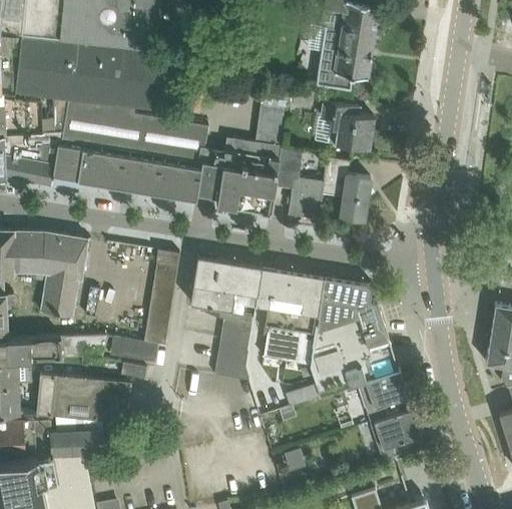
[(0,2),(152,18),(153,0),(0,0),(0,2)]
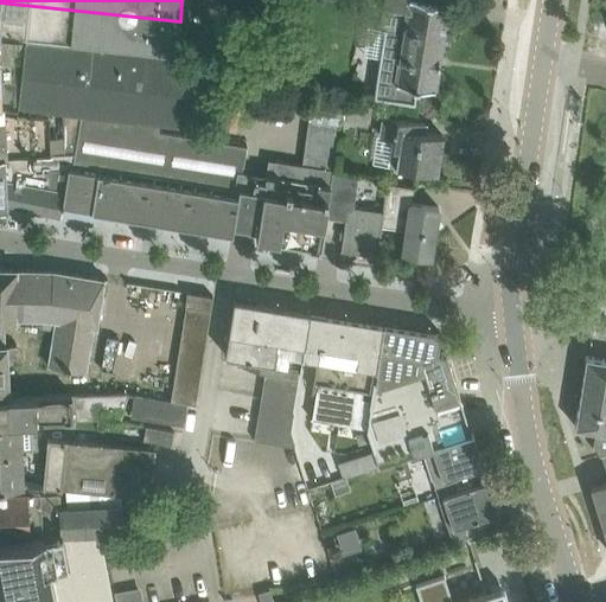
[(442,0),(382,0),(378,31),(384,32),(374,100),(414,106),(416,89),(434,93),(447,5),(442,5),(442,0)]
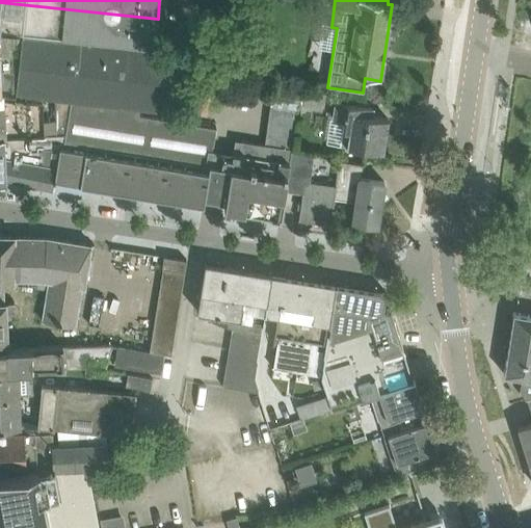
[(155,51),(158,19),(0,2),(0,34),(23,37),(155,51)]
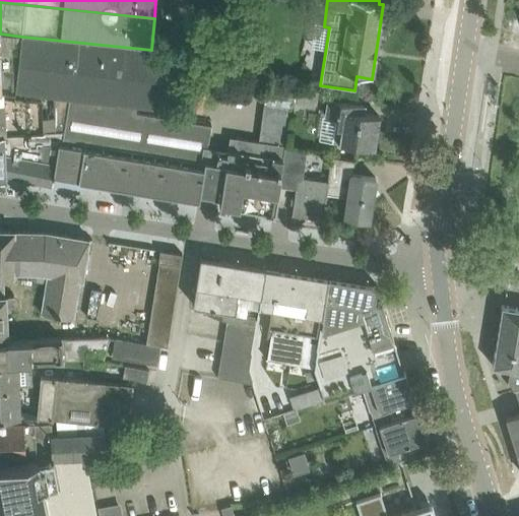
[(53,100),(68,101),(137,109),(159,111),(166,51),(151,50),(22,37),(0,34),(0,93),(1,93),(2,93),(53,100)]
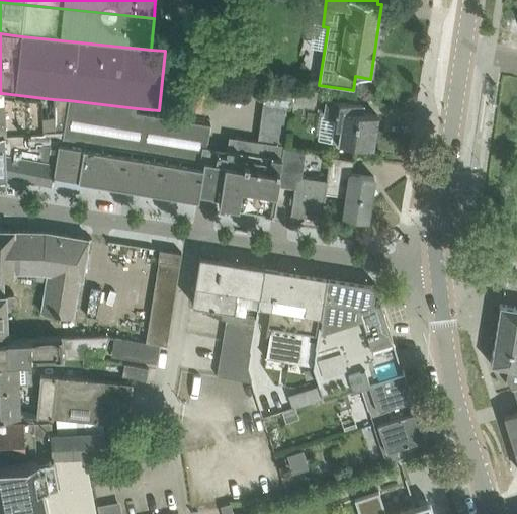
[(183,112),(201,115),(205,81),(187,78),(183,112)]
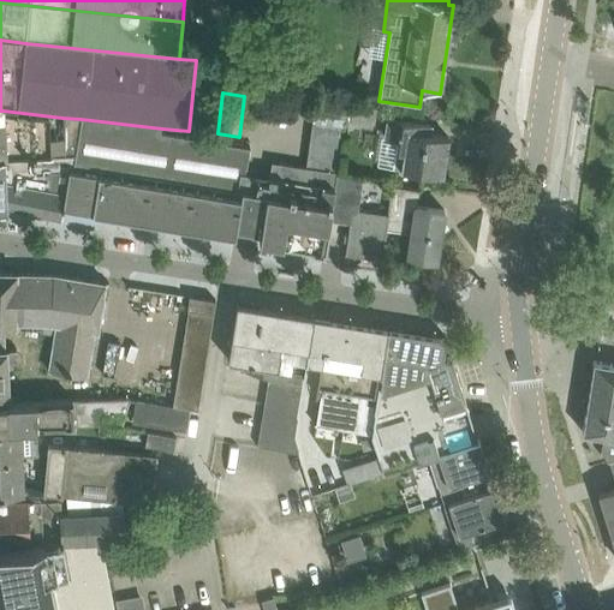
[(270,166),(267,186),(256,185),(255,196),(243,193),(240,202),(236,232),(260,235),(258,243),(266,244),(313,252),(313,251),(325,253),(328,223),(335,177),(345,112),(316,107),(307,172),(270,166)]
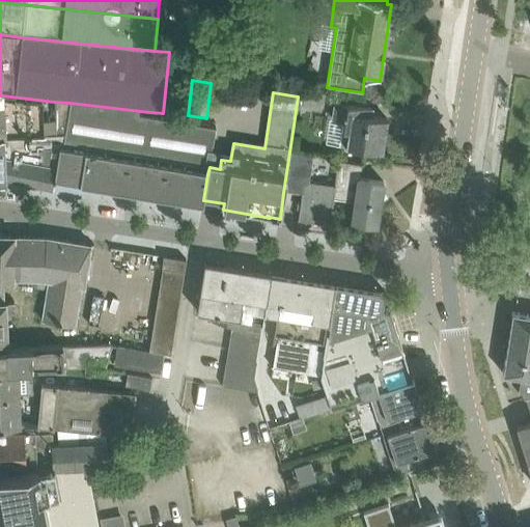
[(0,138),(39,136),(43,136),(42,123),(42,105),(2,100),(2,95),(1,95),(0,95),(0,138)]
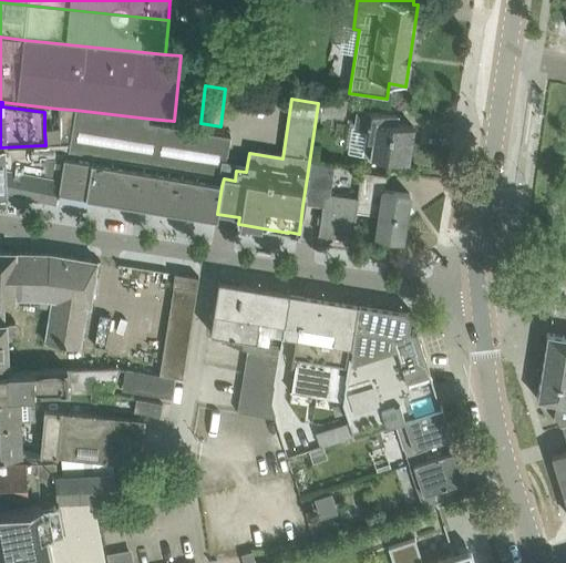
[(343,105),(323,103),(322,115),(341,118),(343,105)]
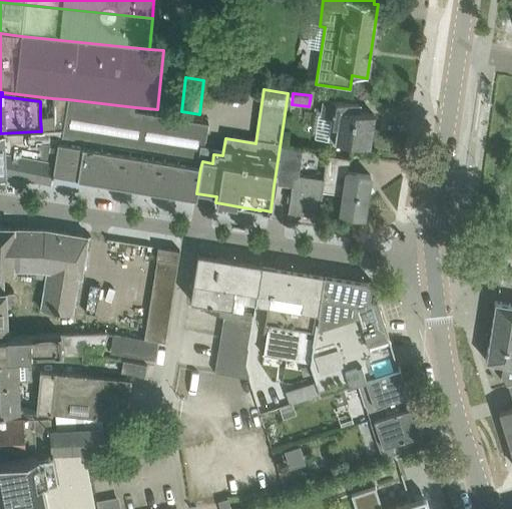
[(63,130),(67,99),(52,98),(52,119),(53,130),(63,130)]
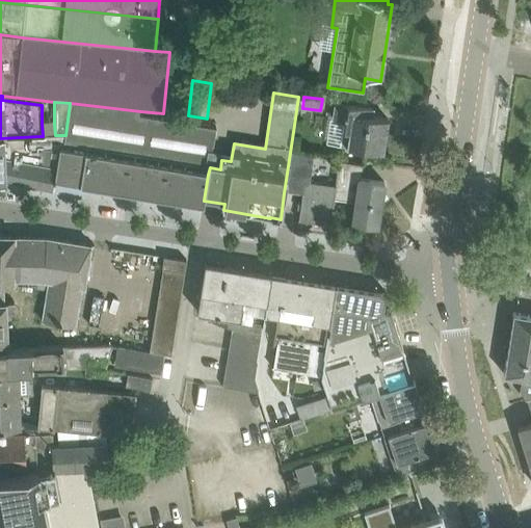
[(83,188),(93,189),(94,182),(98,182),(102,158),(208,175),(210,167),(216,130),(139,117),(140,111),(70,103),(65,135),(55,135),(43,136),(40,136),(29,189),(53,193),(54,186),(61,187),(64,191),(80,193),(83,191),(83,188)]
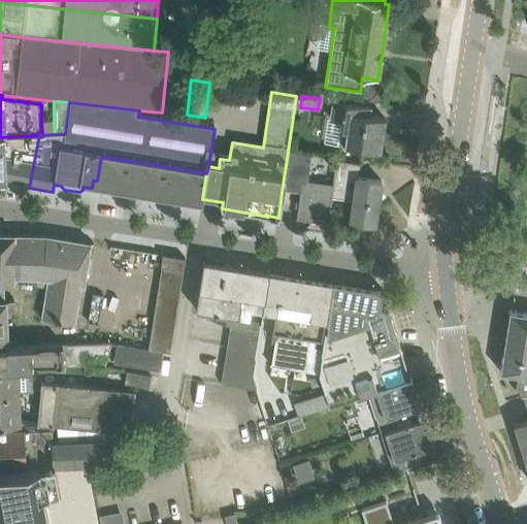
[(368,109),(349,106),(332,104),(330,122),(341,124),(337,148),(379,154),(384,121),(367,118),(368,109)]
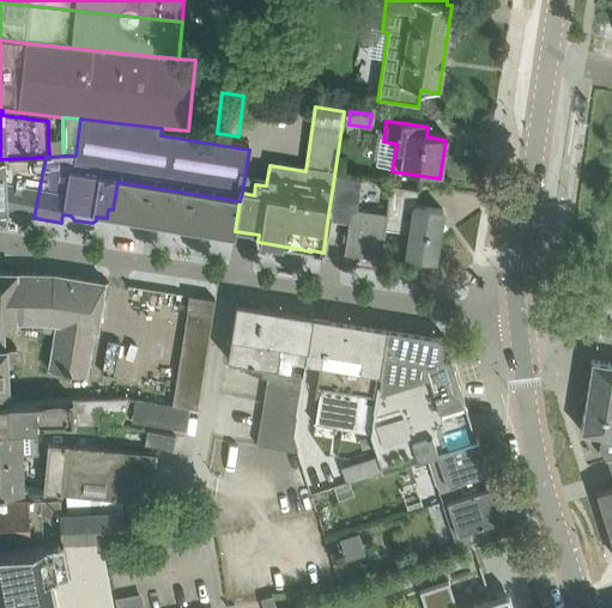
[(0,212),(6,213),(6,212),(34,218),(46,157),(0,159),(0,212)]
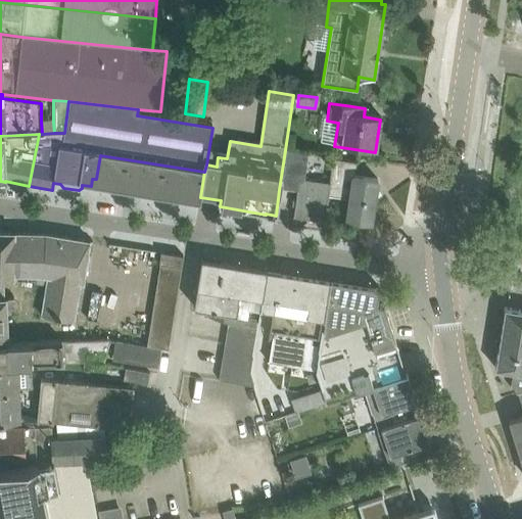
[(285,150),(279,190),(296,192),(292,219),(325,224),(328,198),(330,185),(329,185),(303,181),(307,153),(285,150)]
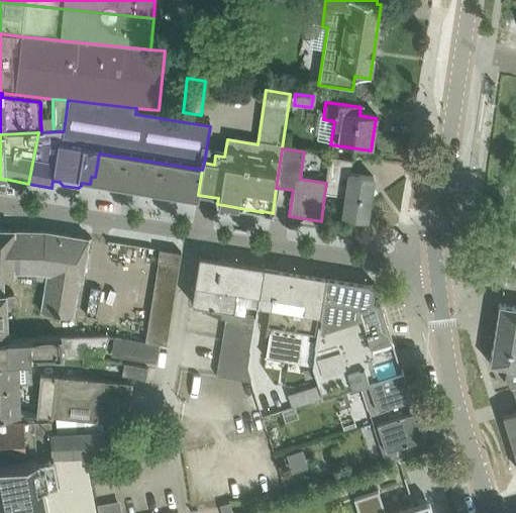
[(198,195),(200,182),(202,170),(99,154),(95,177),(91,177),(90,184),(197,201),(198,195)]
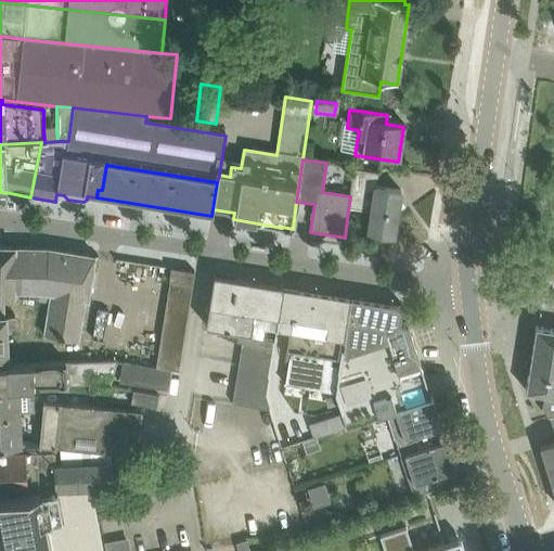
[(352,170),(349,196),(350,196),(348,210),(370,214),(366,234),(381,236),(381,234),(394,235),(400,193),(376,189),(378,175),(352,170)]
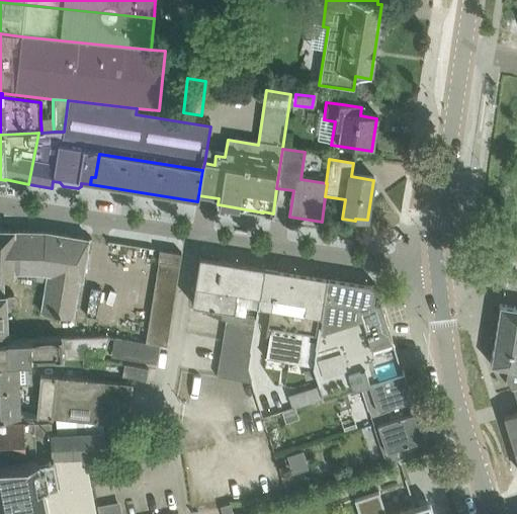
[(39,315),(73,320),(80,280),(82,281),(88,241),(45,233),(14,233),(14,232),(0,231),(0,277),(2,277),(13,277),(13,274),(36,275),(34,283),(45,284),(39,315)]
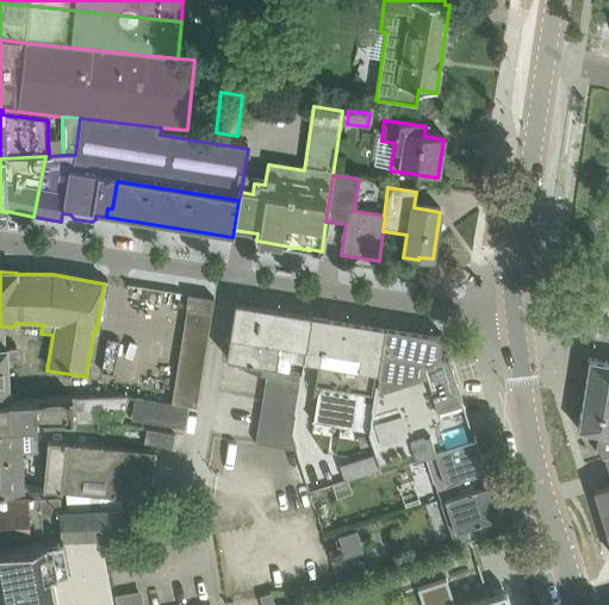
[(203,299),(190,297),(187,297),(185,310),(186,310),(211,315),(213,300),(209,300),(203,299)]
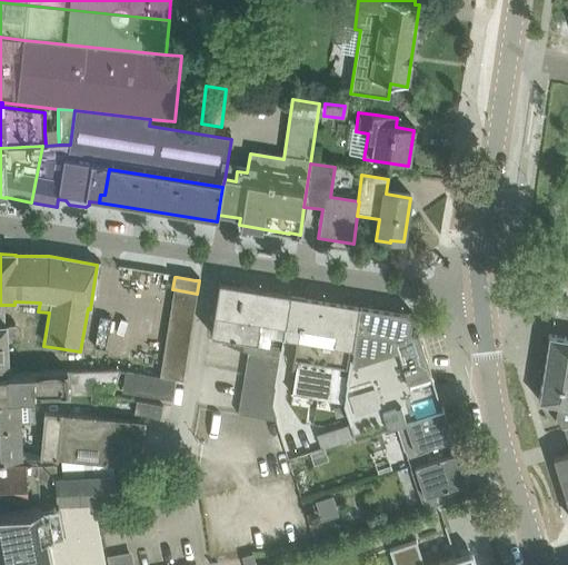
[(249,343),(246,343),(255,289),(219,284),(215,306),(210,337),(222,338),(221,345),(248,349),(249,343)]
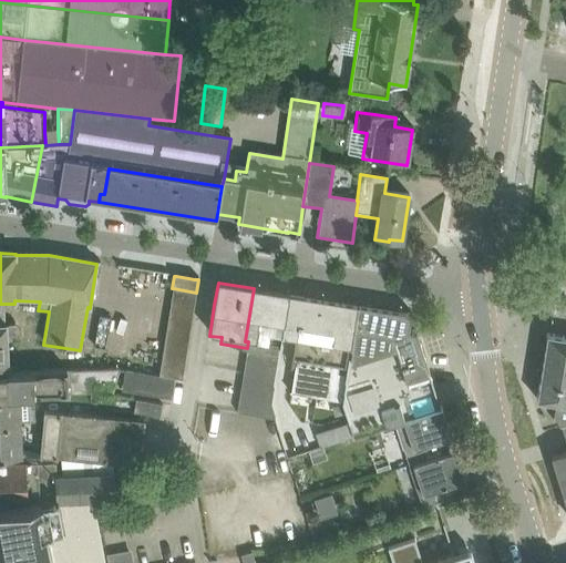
[(289,295),(254,288),(245,341),(248,341),(247,348),(247,352),(236,416),(275,421),(270,407),(273,390),(281,337),(286,316),(289,295)]
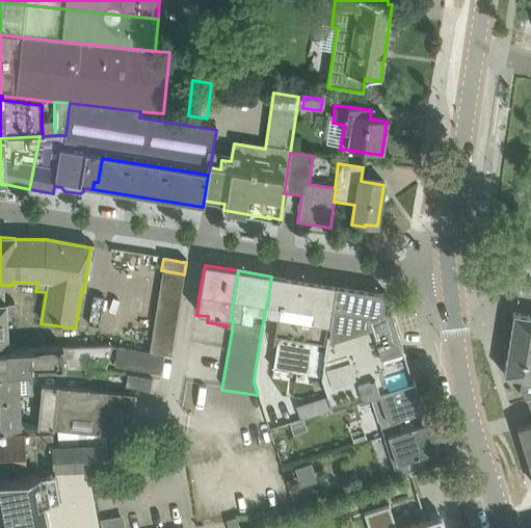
[(276,345),(272,368),(321,378),(330,325),(337,287),(303,282),(285,279),(271,276),(268,296),(264,316),(279,318),(273,344),(276,344),(276,345)]
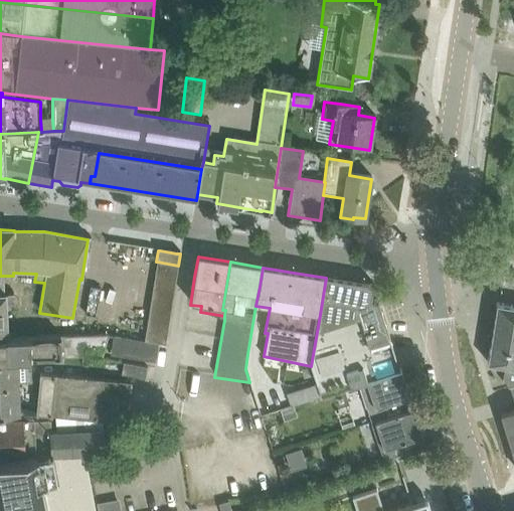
[(0,339),(7,340),(6,312),(16,302),(16,297),(6,298),(6,294),(3,294),(2,276),(0,276),(0,339)]
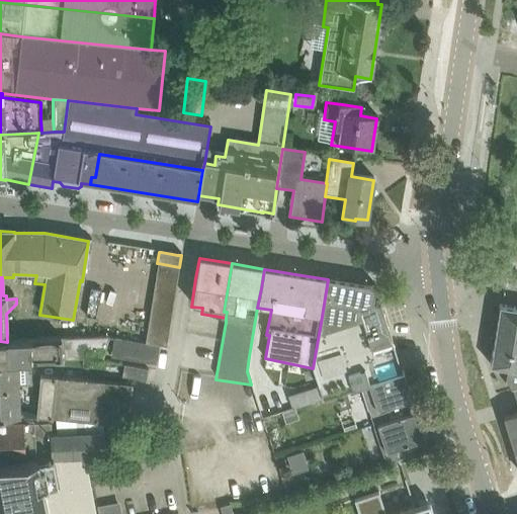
[(401,373),(398,358),(393,344),(379,303),(372,301),(375,286),(328,279),(322,317),(313,368),(317,380),(318,388),(323,401),(360,389),(403,374),(403,373),(401,373)]
